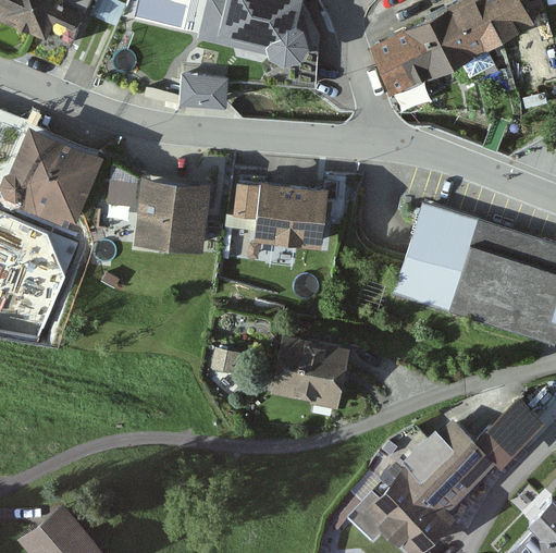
[(0,13),(72,45),(90,0),(0,0),(0,13)]
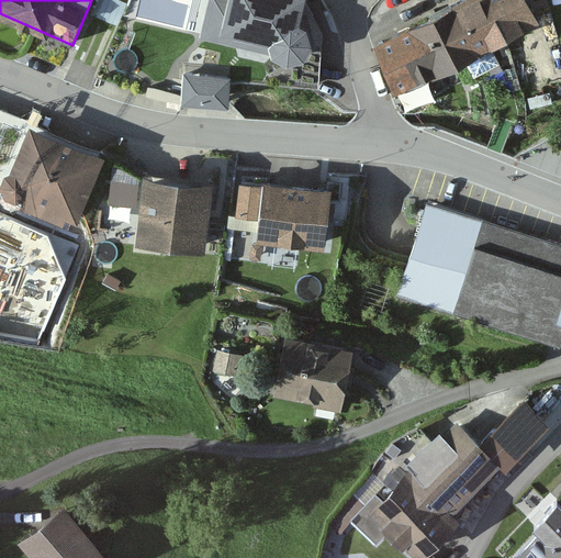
[(109,0),(104,0),(97,19),(118,28),(126,7),(109,0)]
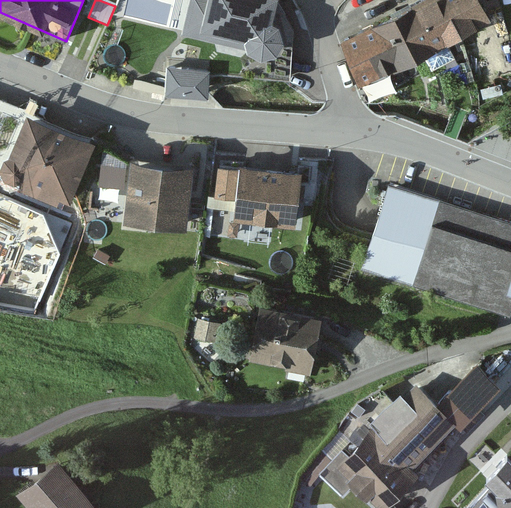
[(276,0),(189,0),(183,33),(246,50),(261,57),(275,53),(284,38),(279,23),(273,21),(276,0)]
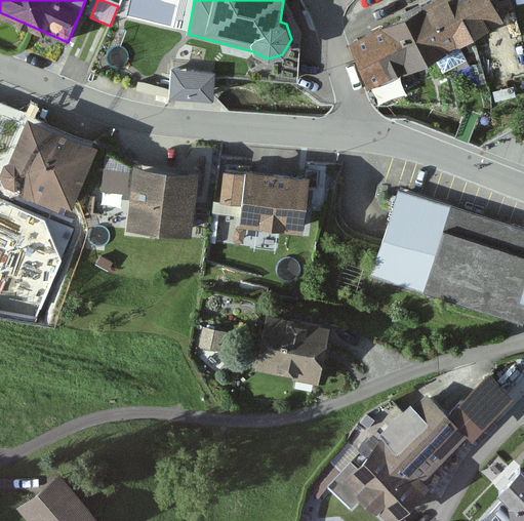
[(426,66),(470,43),(446,0),(444,0),(403,21),(426,66)]
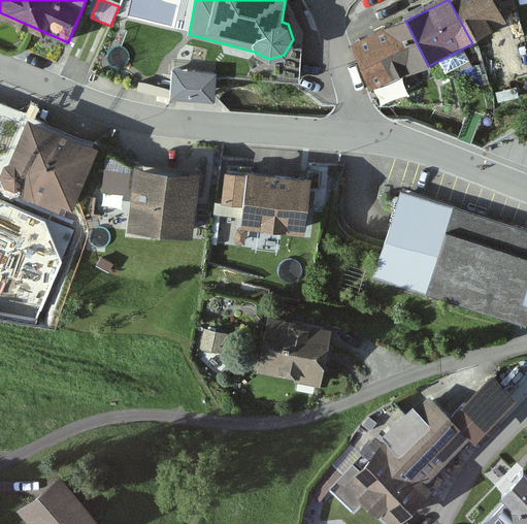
[(492,0),(449,0),(472,43),(506,26),(492,0)]
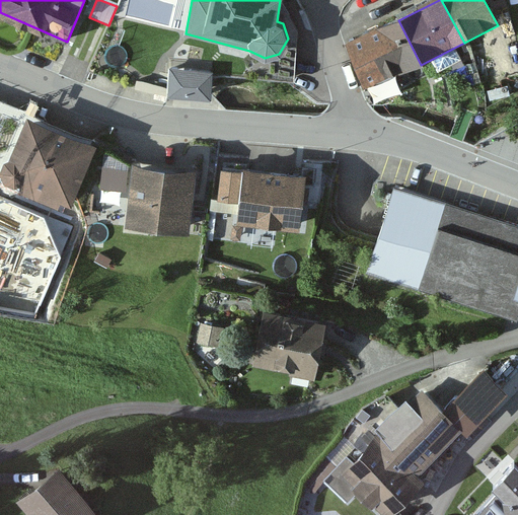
[(366,91),(421,65),(398,20),(344,47),(366,91)]
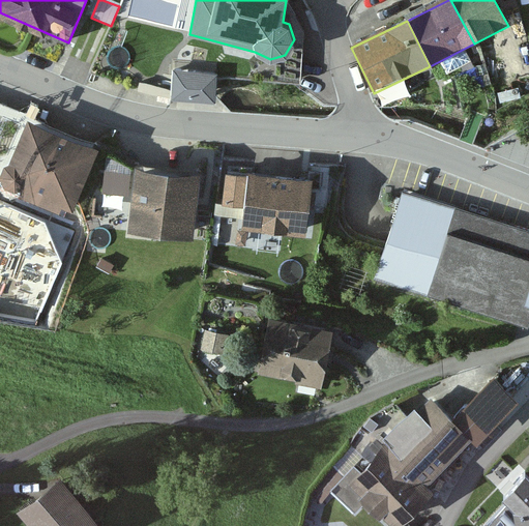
[(216,71),(173,68),(171,94),(214,98),(216,71)]
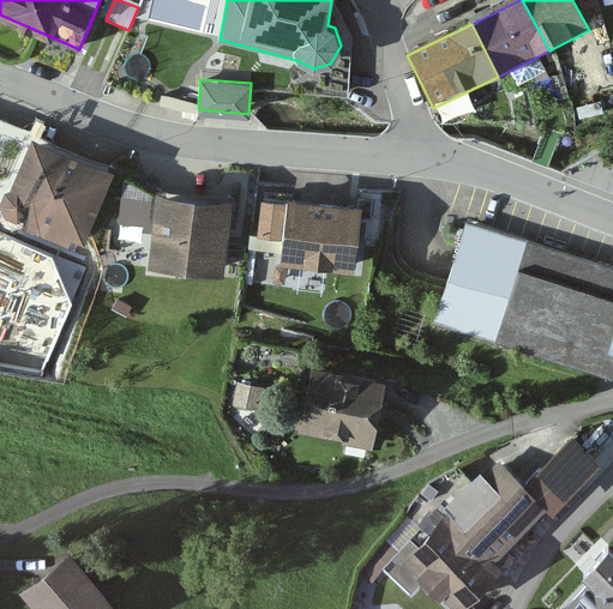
[(116,173),(32,138),(11,190),(5,192),(0,206),(4,218),(18,222),(24,221),(22,229),(67,248),(71,241),(83,246),(116,173)]
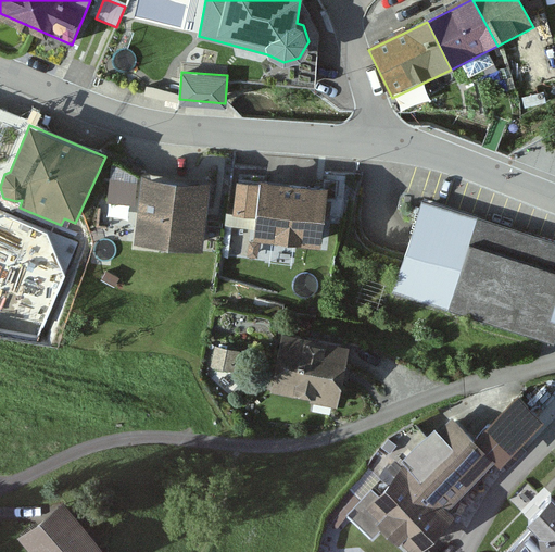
[(212,178),(142,172),(136,240),(205,247),(212,178)]
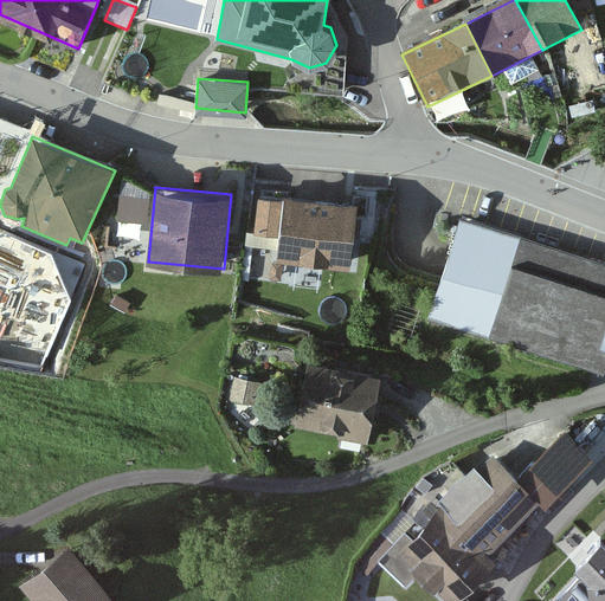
[(358,200),(284,192),(283,200),(278,237),(276,259),(349,267),(358,200)]
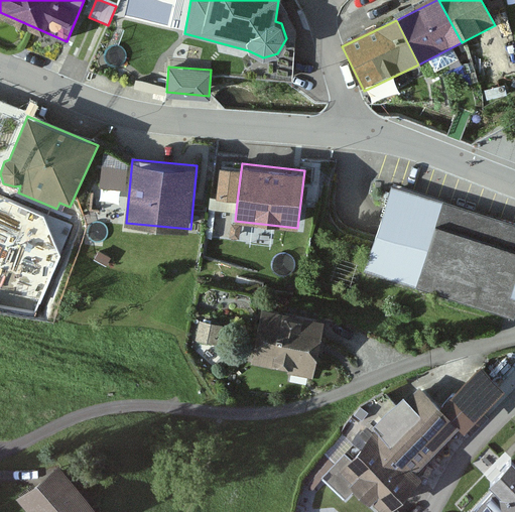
[(237,202),(241,170),(221,167),(217,200),(237,202)]
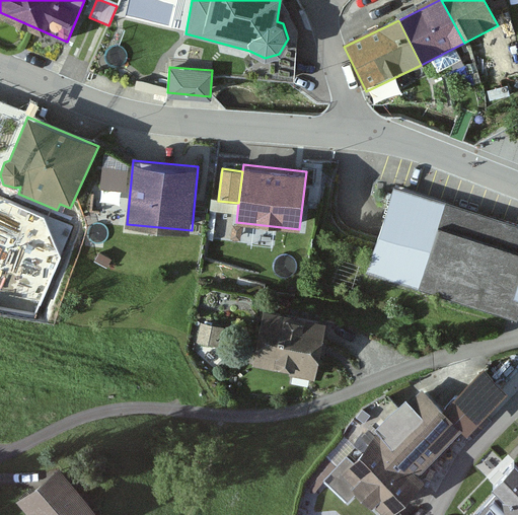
[(127,171),(102,169),(100,190),(126,192),(127,171)]
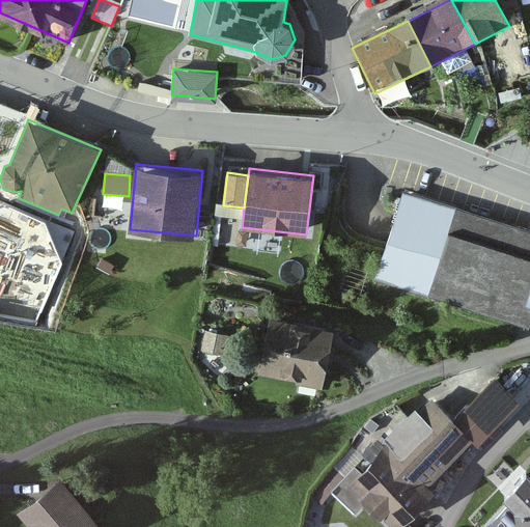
[(529,297),(525,296),(529,281),(529,233),(401,192),(373,279),(529,330),(529,329),(529,297)]
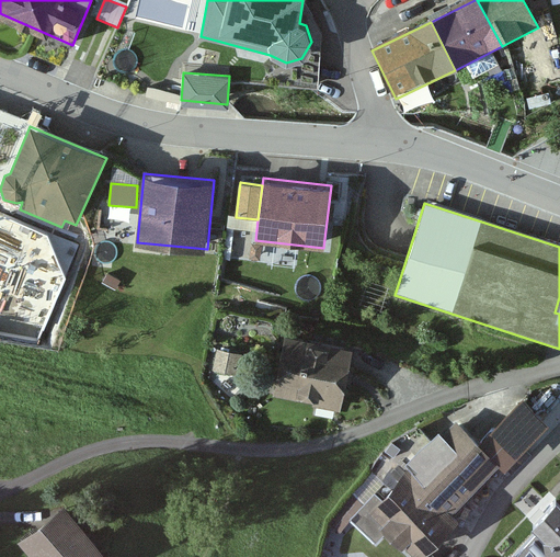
[(261,245),(252,245),(250,261),(259,262),(261,245)]
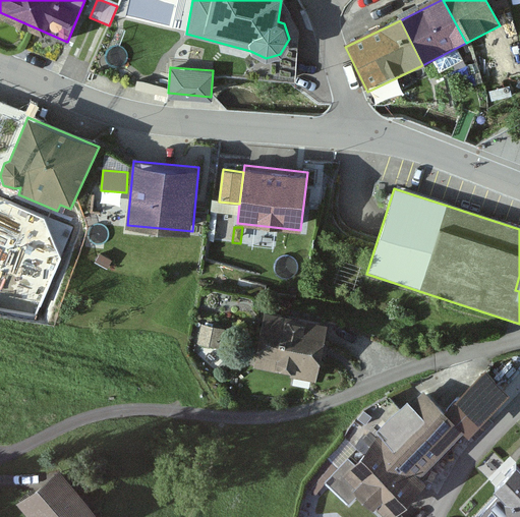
[(98,254),(94,264),(108,271),(112,262),(98,254)]
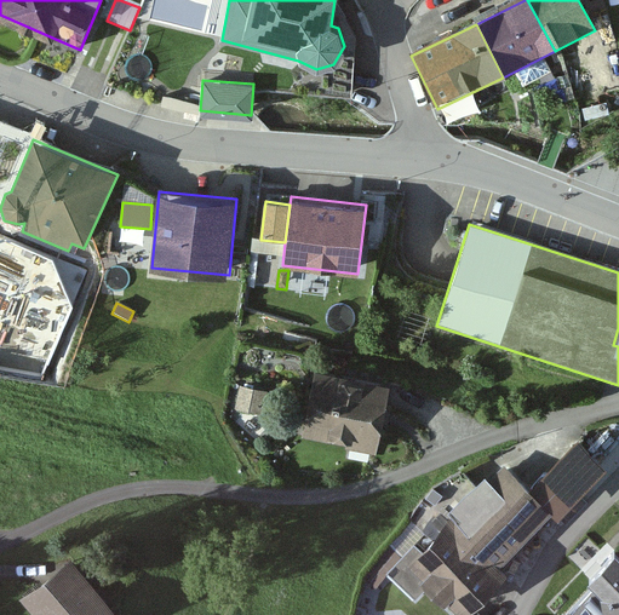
[(390,383),(315,367),(302,437),(347,446),(345,450),(376,457),(390,383)]
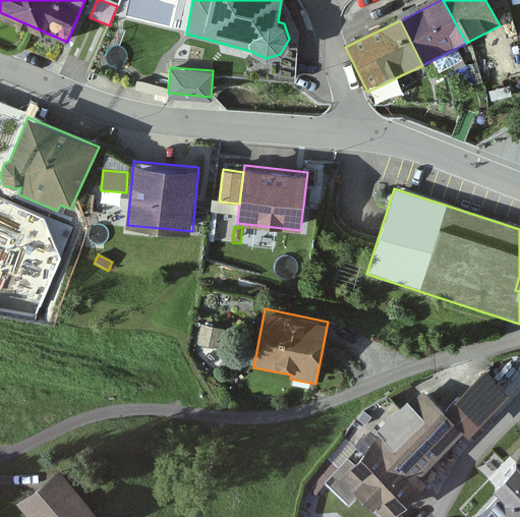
[(223,331),(200,327),(197,344),(220,349),(223,331)]
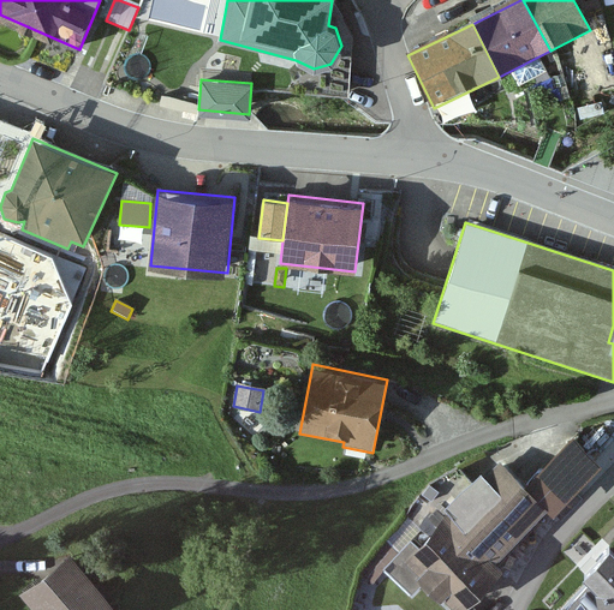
[(524,483),(549,508),(553,510),(601,461),(573,434),(524,483)]
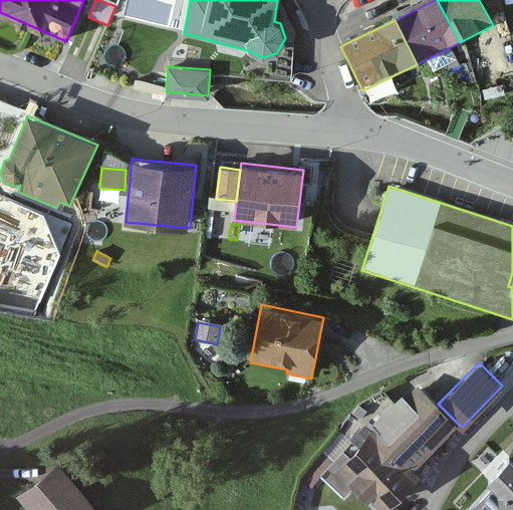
[(418,467),(459,425),(438,404),(418,385),(347,457),(343,453),(320,477),(342,498),(355,485),(380,509),(387,509),(422,472),(418,467)]
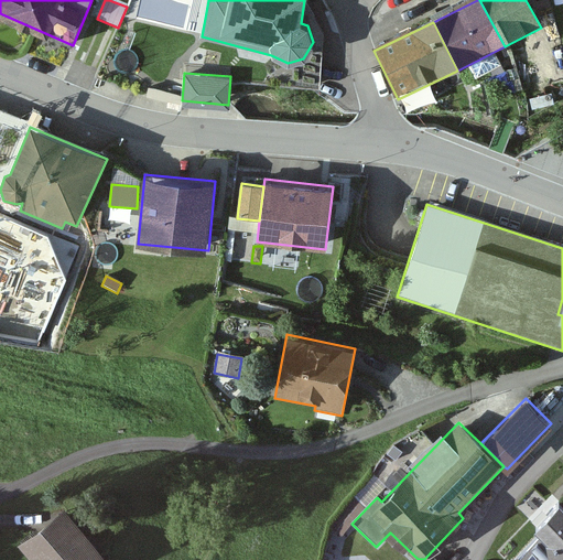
[(392,448),(387,455),(396,462),(402,454),(392,448)]
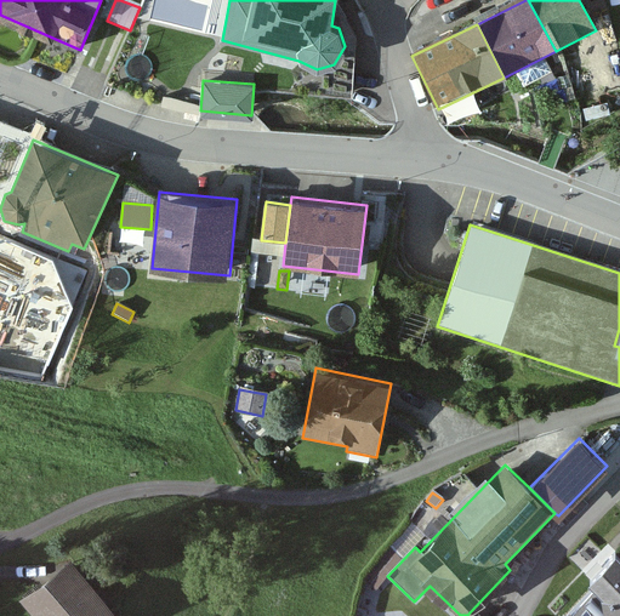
[(619,615),(619,552),(615,547),(586,577),(595,586),(566,615),(619,615)]
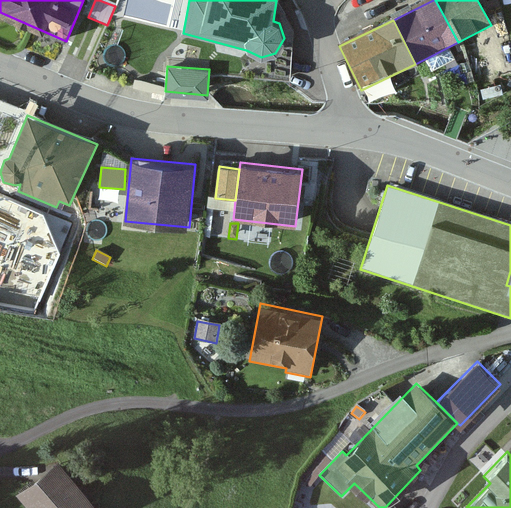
[(97,507),(59,460),(17,494),(28,507),(97,507)]
